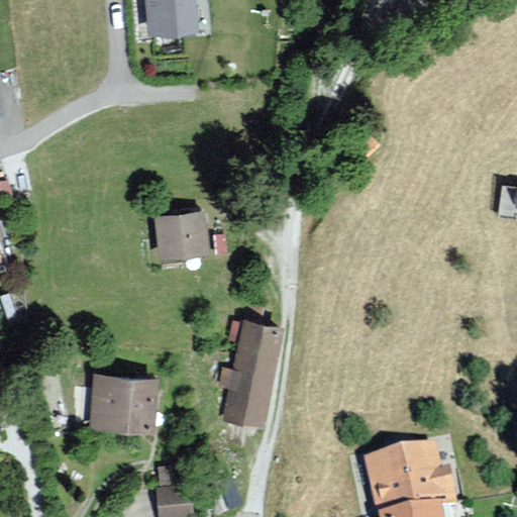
[(191,0),(147,0),(150,35),(194,31),(191,0)]
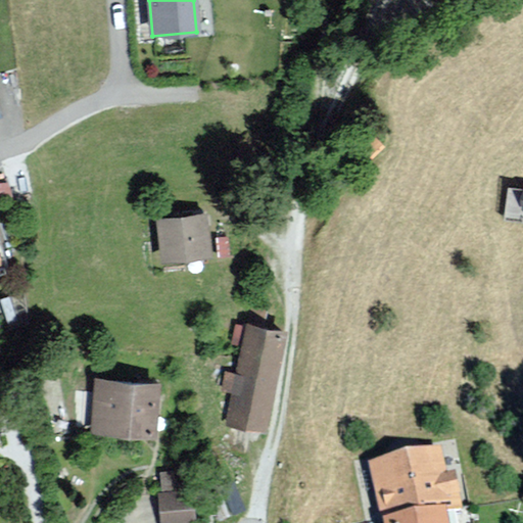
[(207,212),(158,218),(162,260),(211,256),(207,212)]
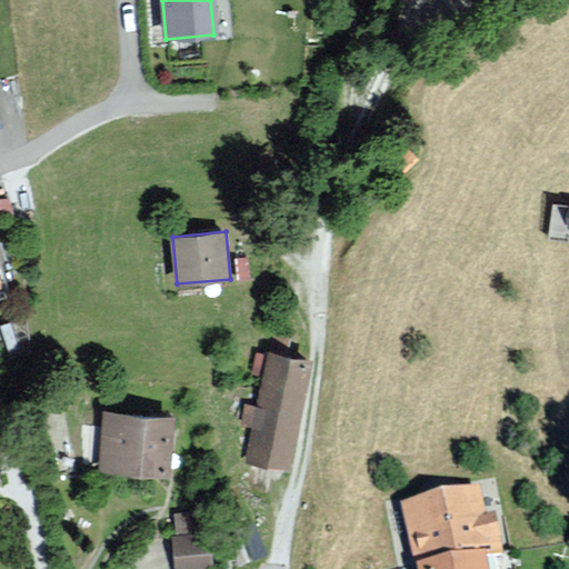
[(310,360),(268,351),(246,461),(288,470),(310,360)]
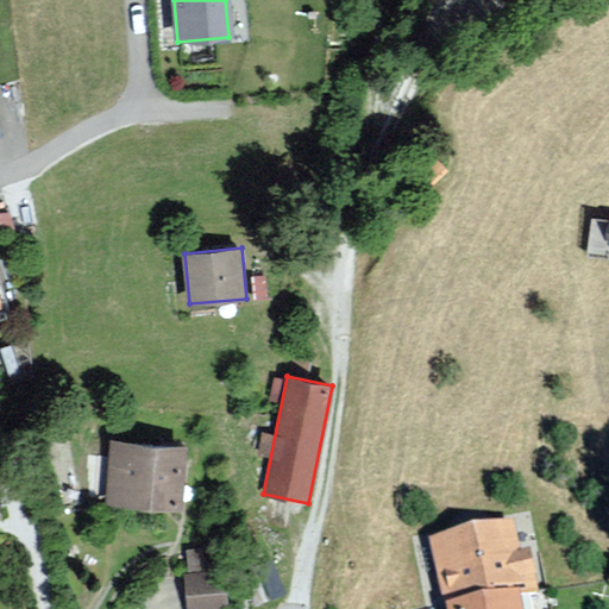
[(192,446),(113,440),(107,503),(186,509),(192,446)]
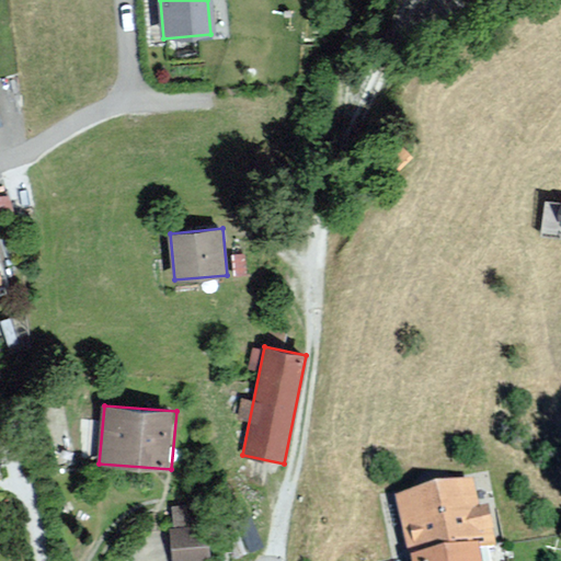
[(472,487),(398,503),(410,560),(480,560),(479,556),(495,552),(489,514),(479,515),(472,487)]
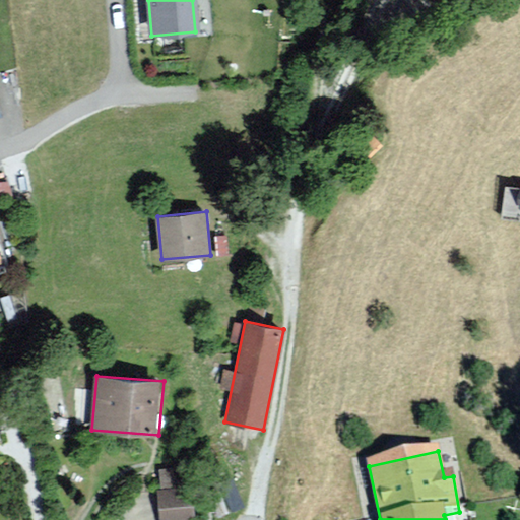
[(197,519),(192,467),(156,470),(160,519),(197,519)]
